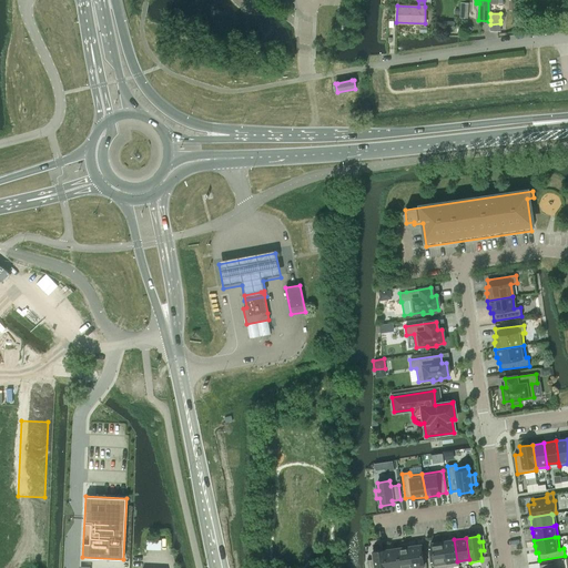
[(454,539),(442,541),(445,564),(446,567),(458,566),(457,561),(454,539)]
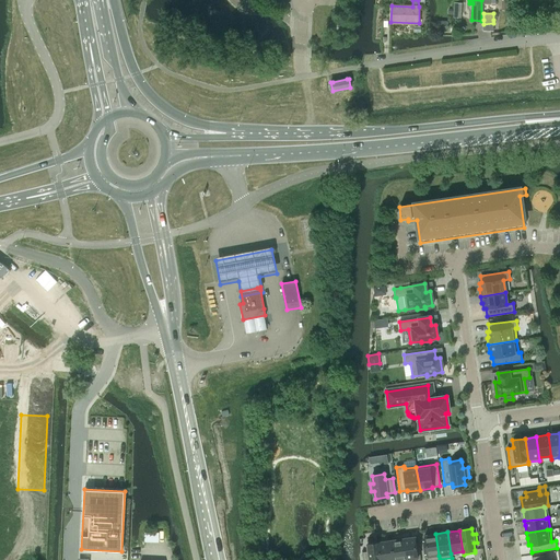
[(435,534),(423,536),(427,558),(427,559),(434,559),(440,559),(439,556),(435,534)]
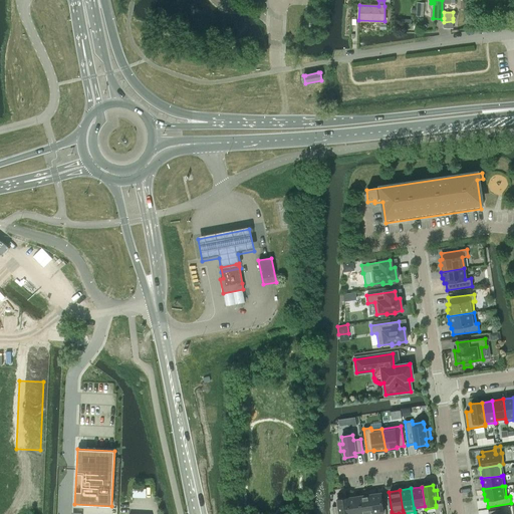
[(380,493),(370,495),(372,513),(383,513),(380,493)]
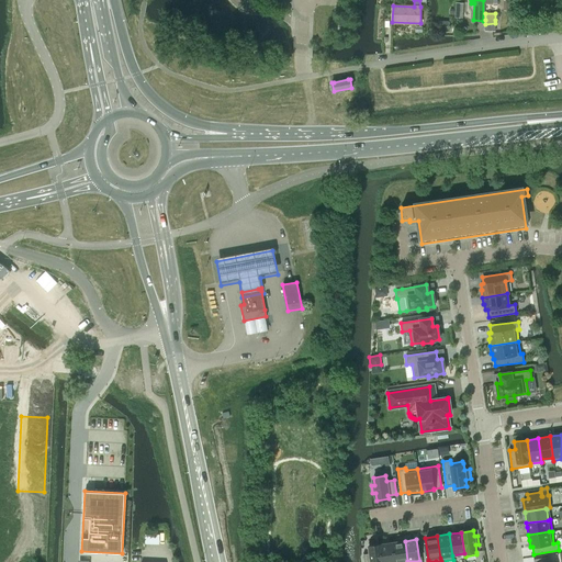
[(407,561),(405,541),(393,542),(395,561),(407,561)]
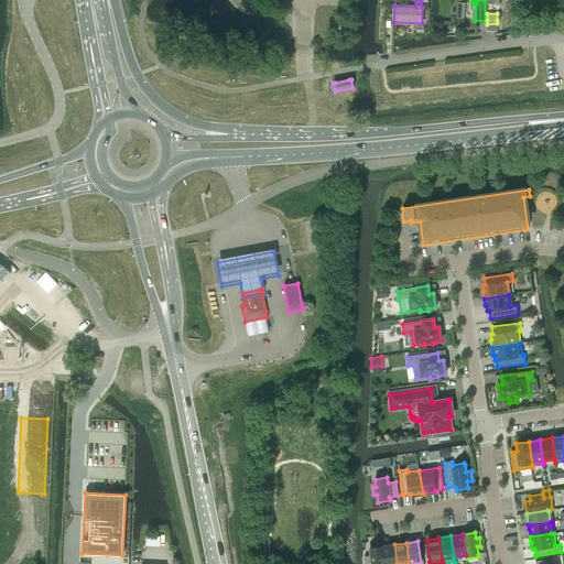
[(397,563),(394,544),(382,546),(384,563),(397,563)]
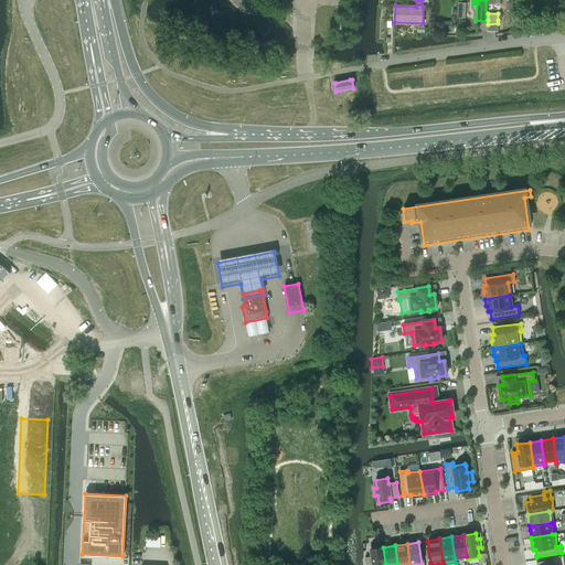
[(372,556),(365,557),(366,564),(385,564),(383,547),(371,548),(372,556)]
